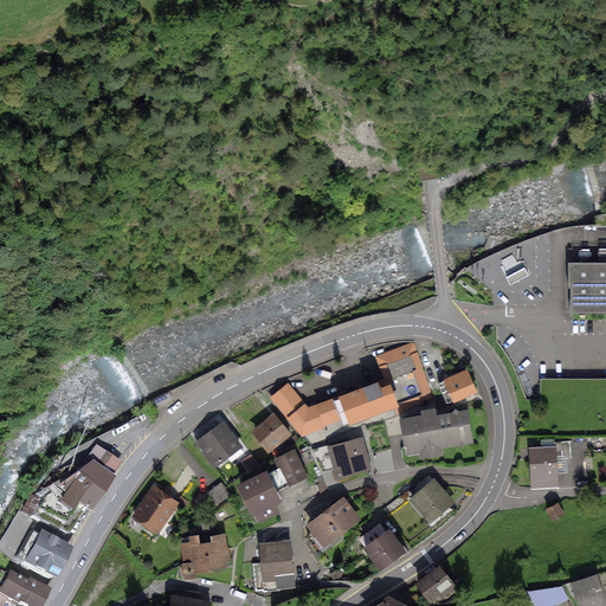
[(605,265),(567,266),(568,316),(605,316),(605,265)]
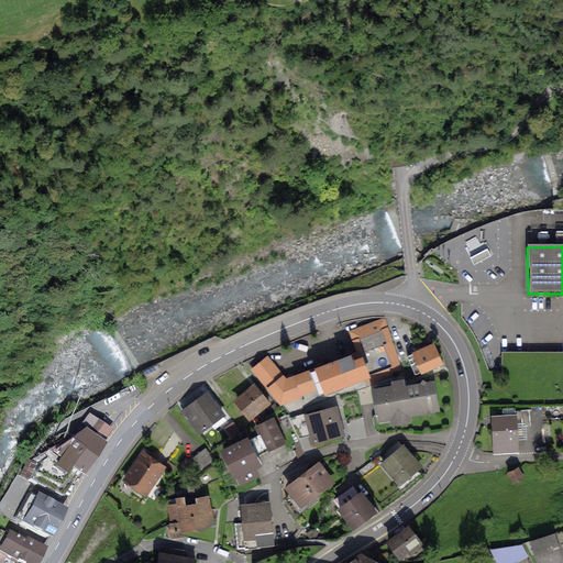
[(289,415),(400,371),(384,320),(351,331),(360,353),(288,375),(272,354),(251,368),(289,415)]
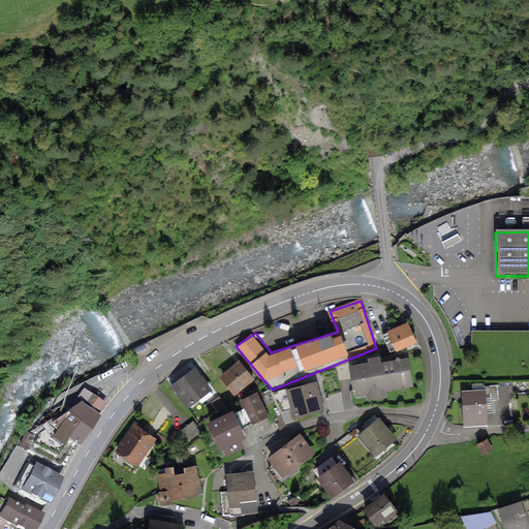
[(397,353),(416,343),(407,327),(387,337),(397,353)]
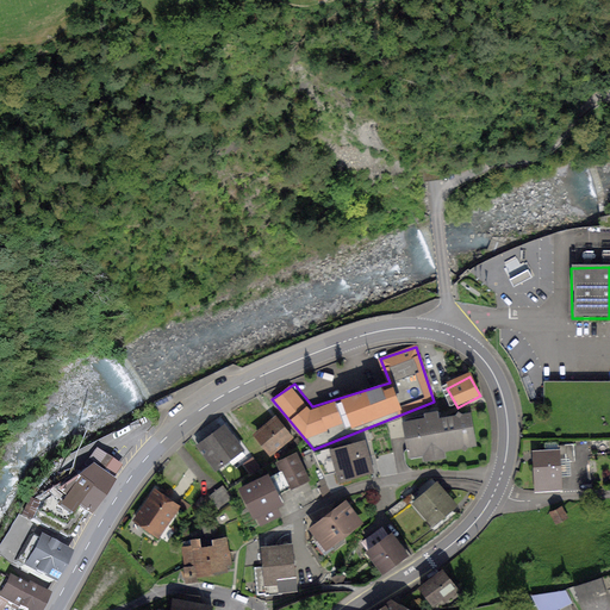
[(403,430),(409,460),(475,448),(471,417),(403,430)]
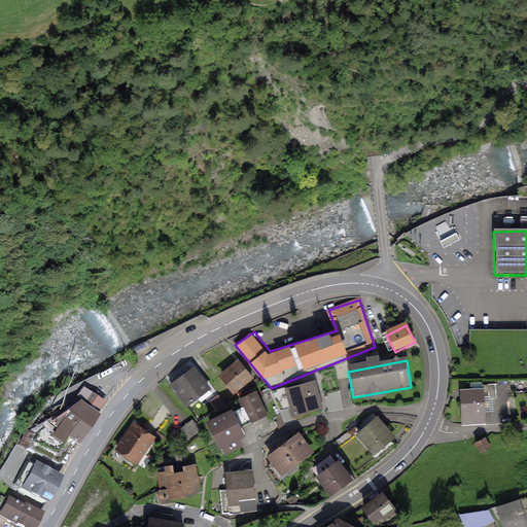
[(218,380),(231,395),(253,379),(241,362),(218,380)]
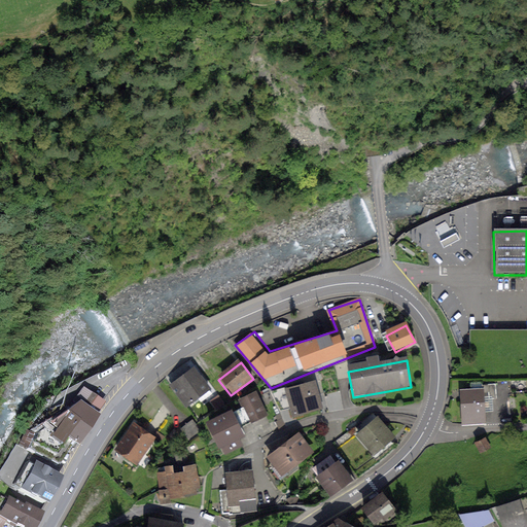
[(191,369),(176,383),(199,408),(214,393),(191,369)]
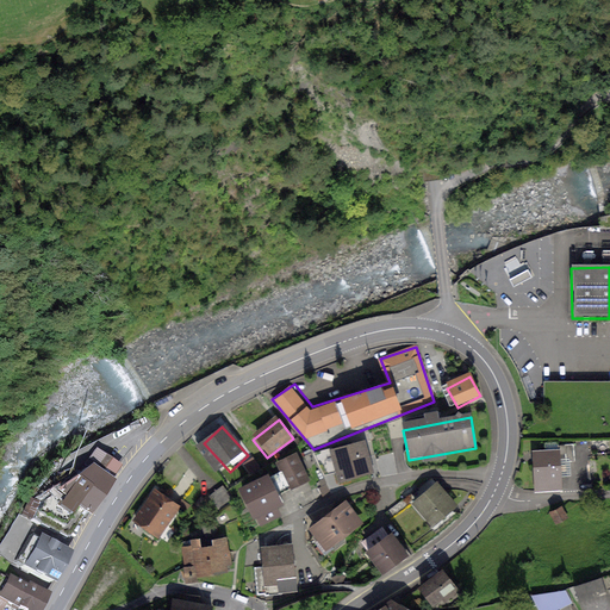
[(338,471),(341,480),(371,472),(363,442),(332,450),(338,471)]
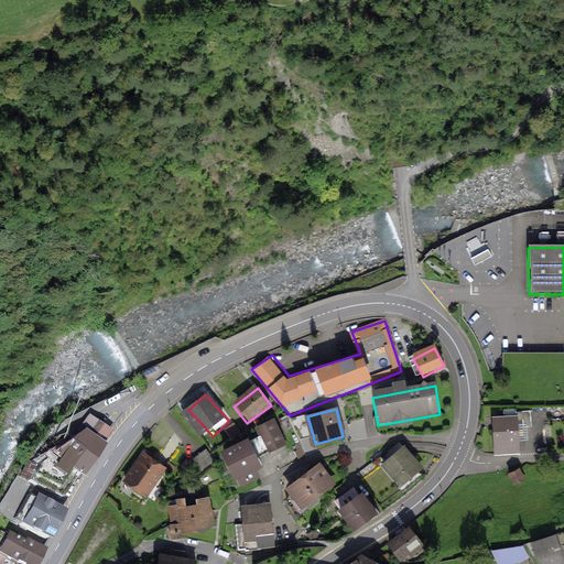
[(496,455),(519,453),(517,418),(494,419),(496,455)]
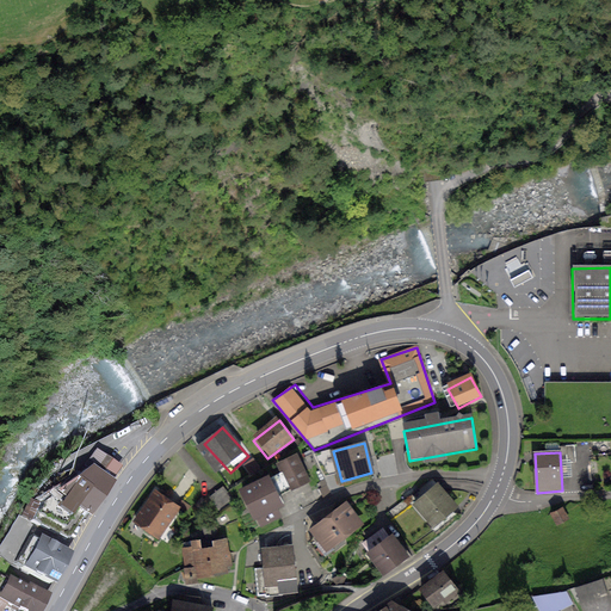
[(240,491),(258,525),(279,516),(275,506),(281,503),(277,495),(308,481),(295,456),(279,464),(282,470),(240,491)]
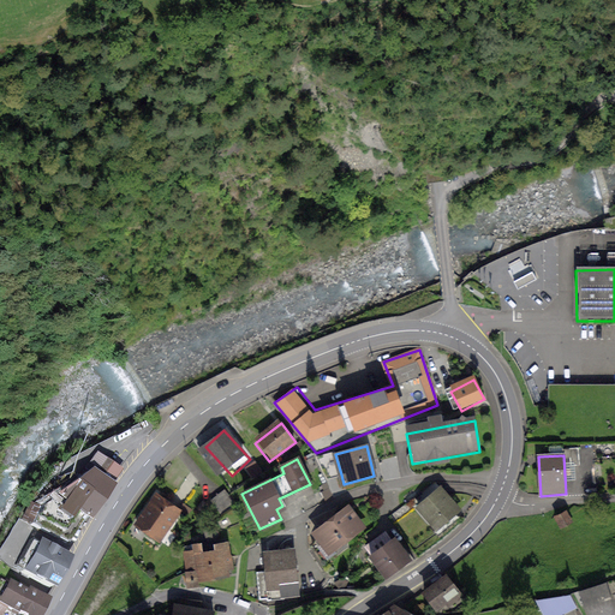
[(82,523),(100,489),(76,476),(57,509),(82,523)]
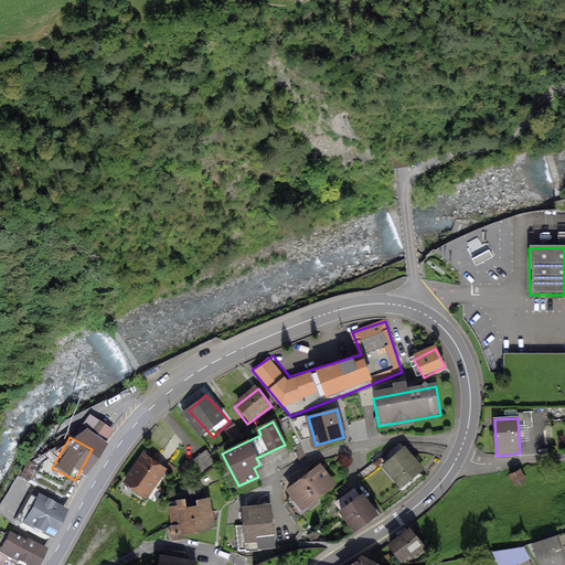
[(404,449),(384,466),(402,486),(422,469),(404,449)]
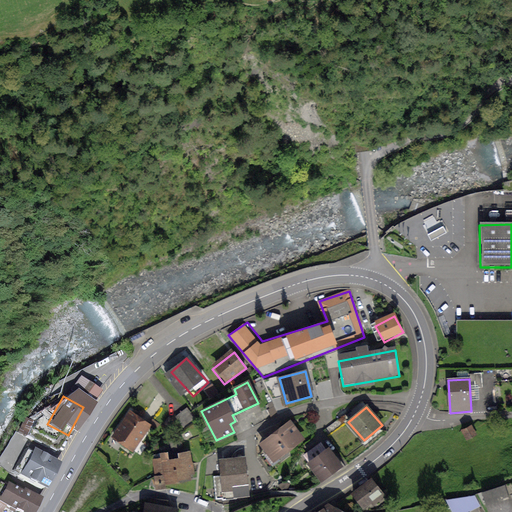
[(115,439),(135,453),(153,428),(133,414),(115,439)]
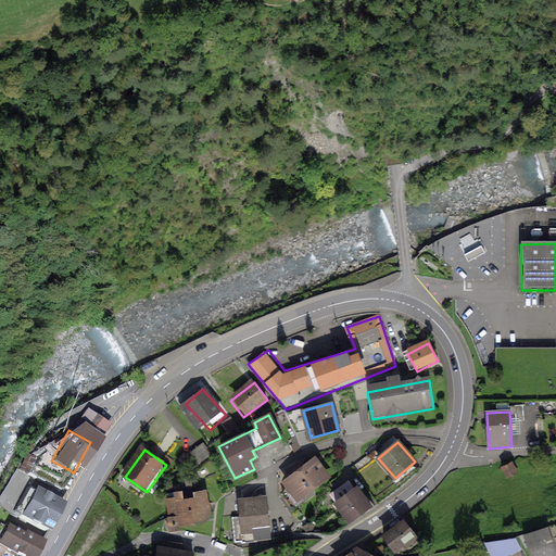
[(282,482),(299,504),(329,480),(313,459),(293,475),(282,482)]
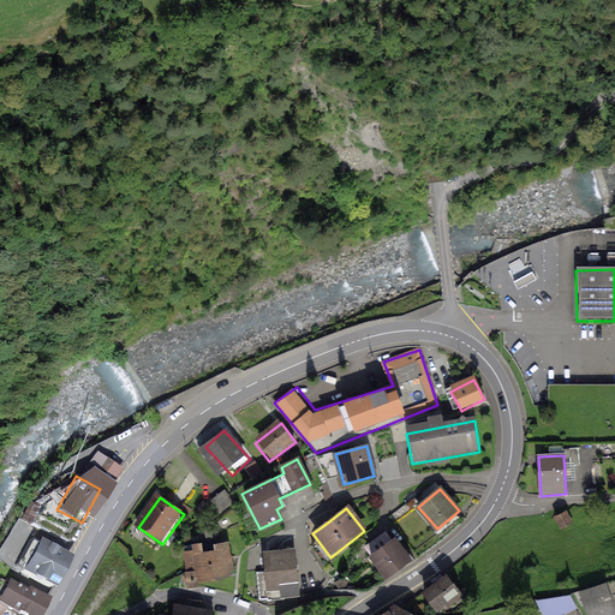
[(371,556),(387,577),(411,560),(404,550),(395,539),(371,556)]
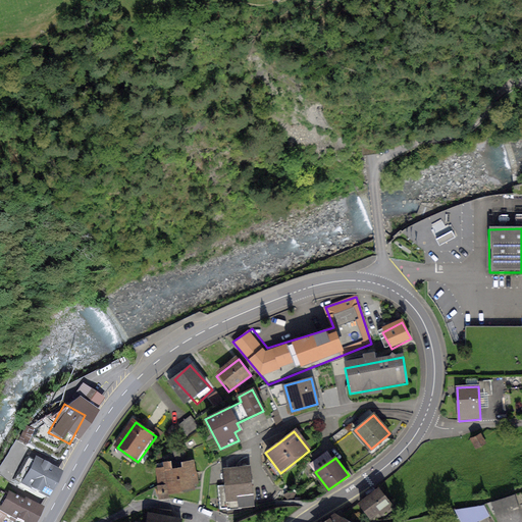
[(12,485),(44,504),(58,477),(27,460),(12,485)]
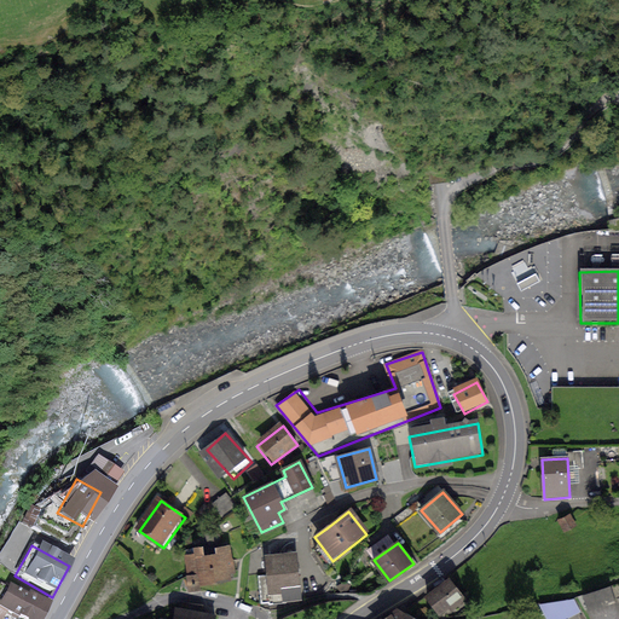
[(200,572),(202,586),(235,582),(230,547),(185,553),(187,574),(200,572)]
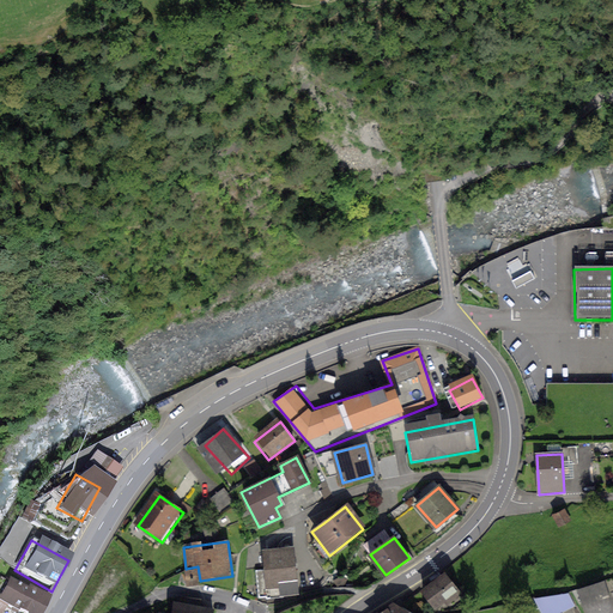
[(292,550),(266,552),(267,569),(256,570),(259,599),(283,596),(283,594),(296,593),(293,557),(292,550)]
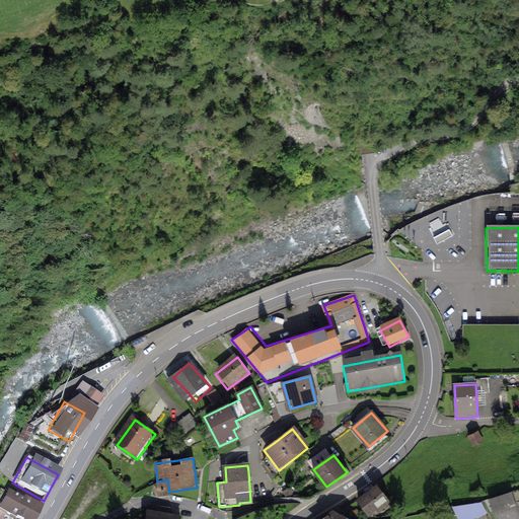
[(166,482),(156,483),(158,497),(167,496),(166,482)]
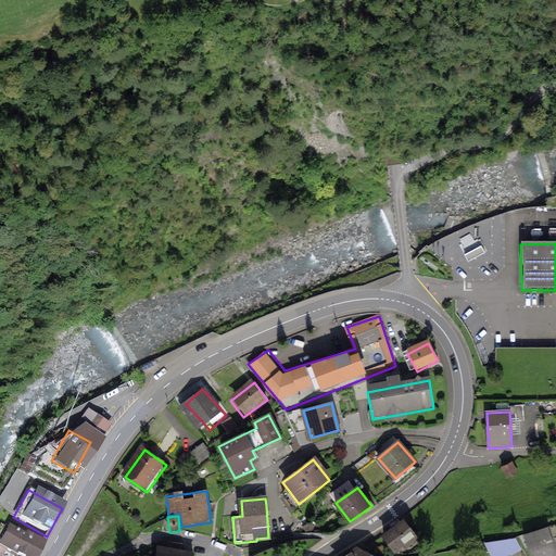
[(384,535),(397,554),(416,540),(403,521),(384,535)]
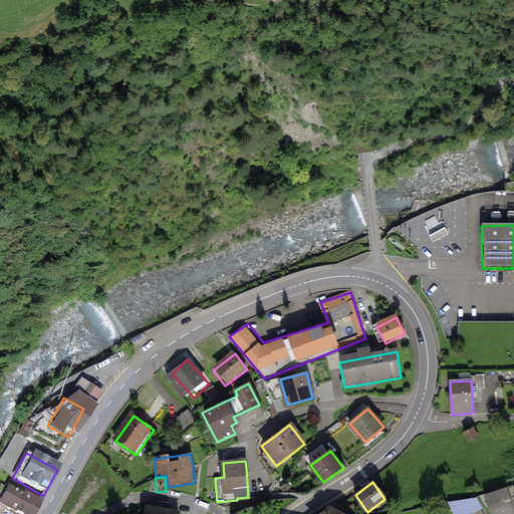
[(0,507),(13,513),(34,513),(39,505),(5,488),(0,497),(0,507)]
